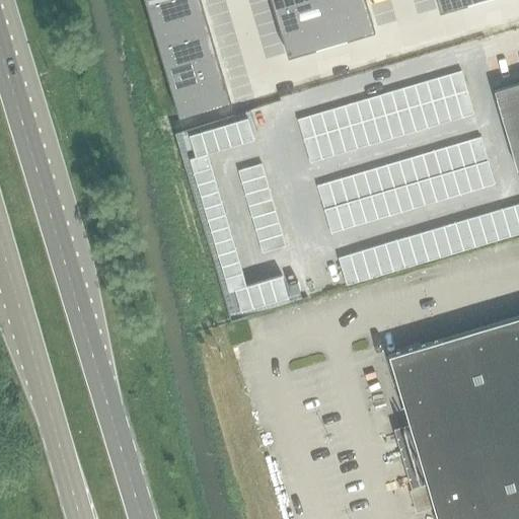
[(201,0),(151,0),(146,2),(152,23),(203,8),(201,0)]
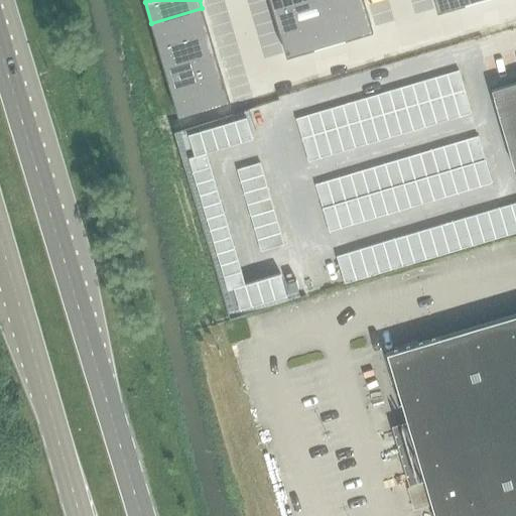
[(269,0),(273,11),(308,0),(269,0)]
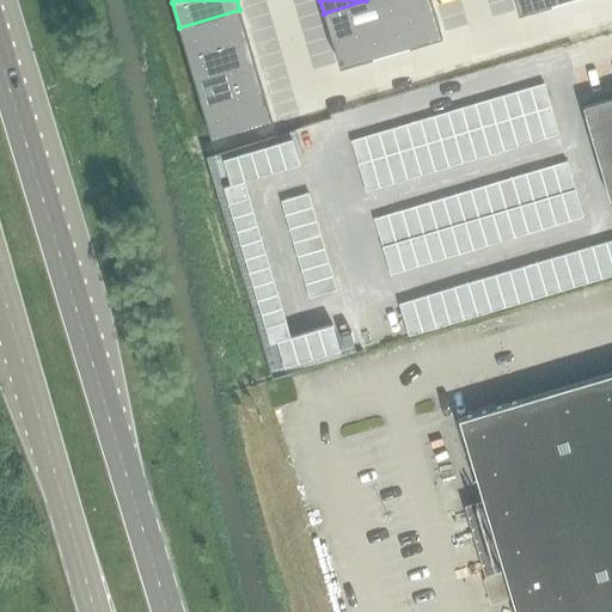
[(375,0),(366,0),(324,13),(331,38),(383,23),(375,0)]
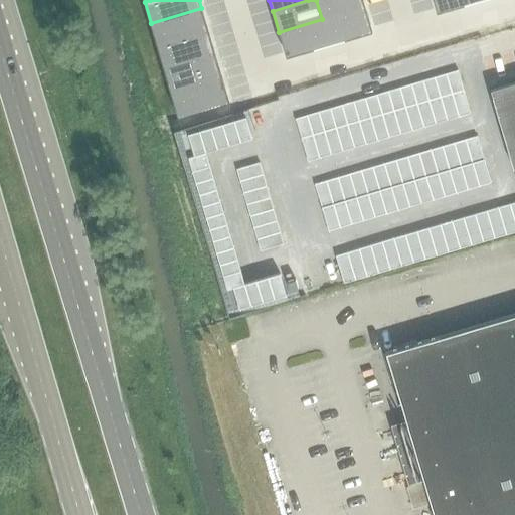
[(362,0),(316,0),(322,19),(365,7),(362,0)]
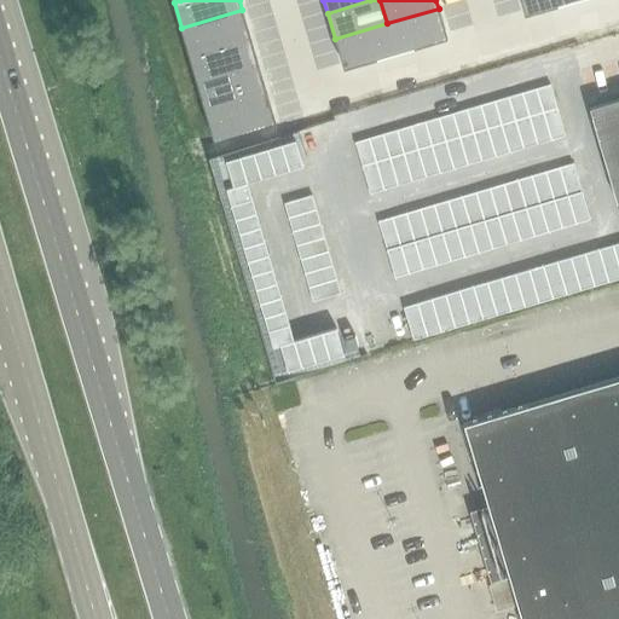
[(520,0),(525,15),(526,15),(574,0),(520,0)]
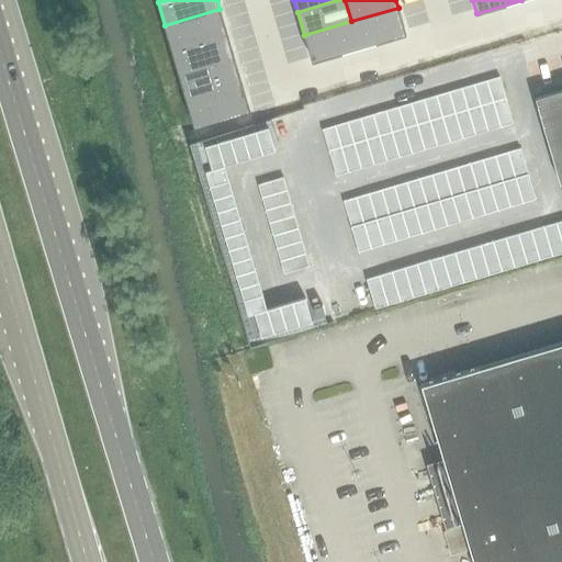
[(398,8),(351,21),(359,48),(406,34),(398,8)]
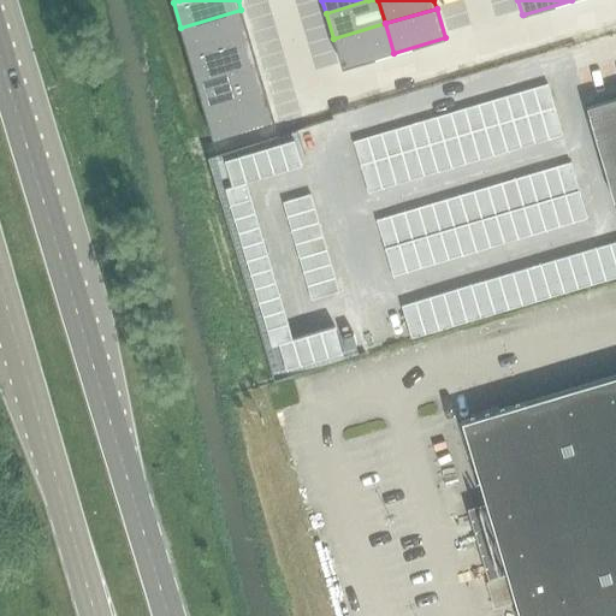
[(241,10),(181,28),(188,53),(249,35),(241,10)]
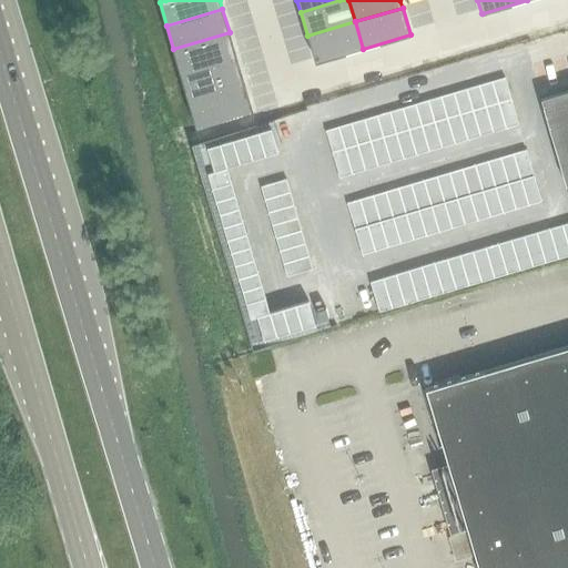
[(355,21),(307,36),(315,62),(316,62),(363,49),(355,21)]
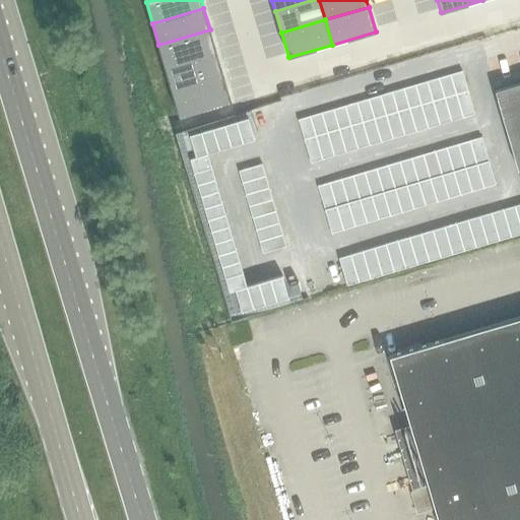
[(210,29),(158,45),(165,66),(216,51),(210,29)]
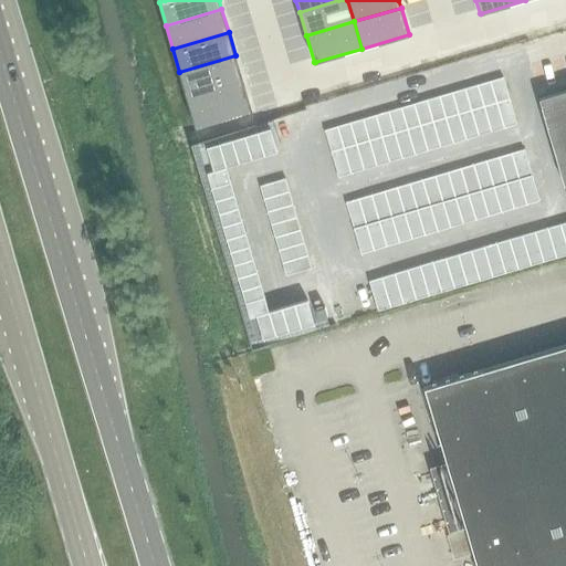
[(236,55),(179,72),(187,95),(242,79),(236,55)]
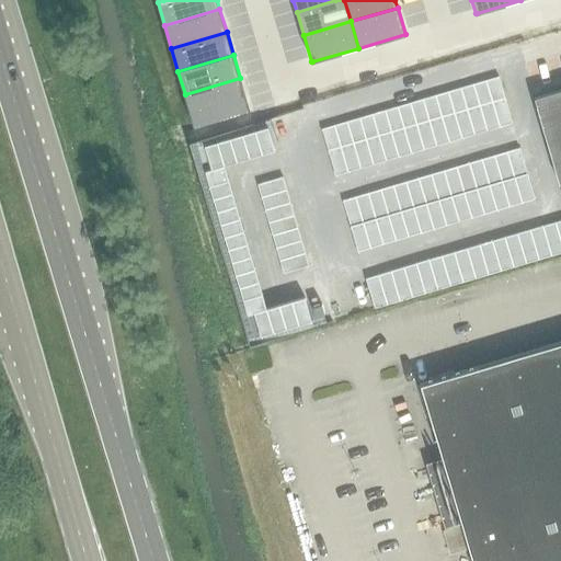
[(499,77),(485,81),(493,104),(505,100),(499,77)]
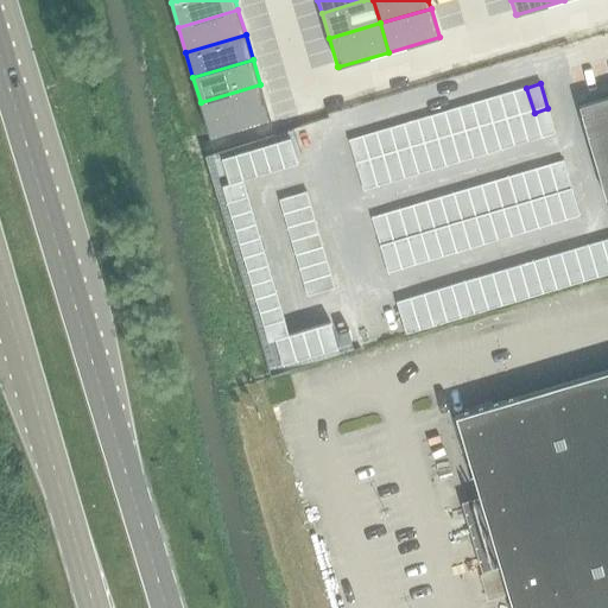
[(260,84),(201,102),(210,138),(270,120),(271,120),(260,84)]
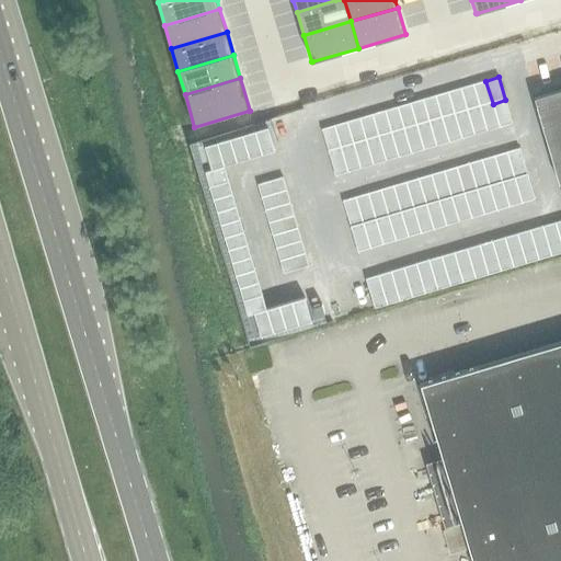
[(485,81),(473,84),(480,107),(493,104),(485,81)]
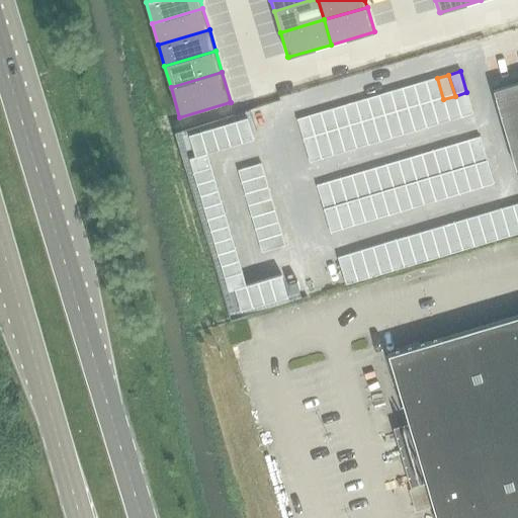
[(437,78),(425,81),(432,103),(443,99),(437,78)]
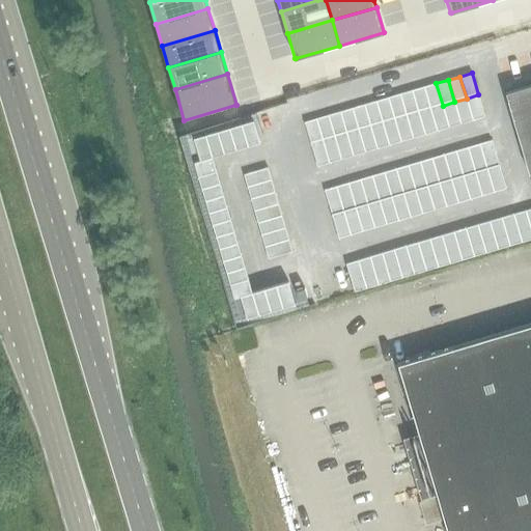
[(436,83),(424,87),(430,109),(443,106),(436,83)]
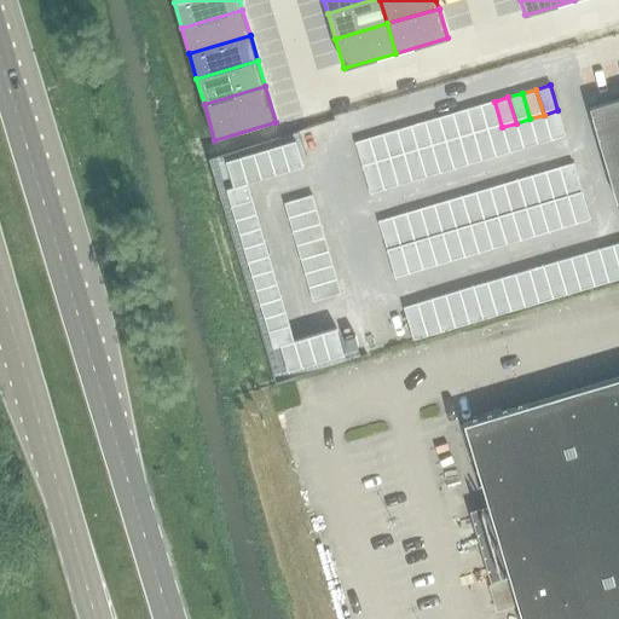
[(618,98),(589,108),(617,202),(618,201),(618,98)]
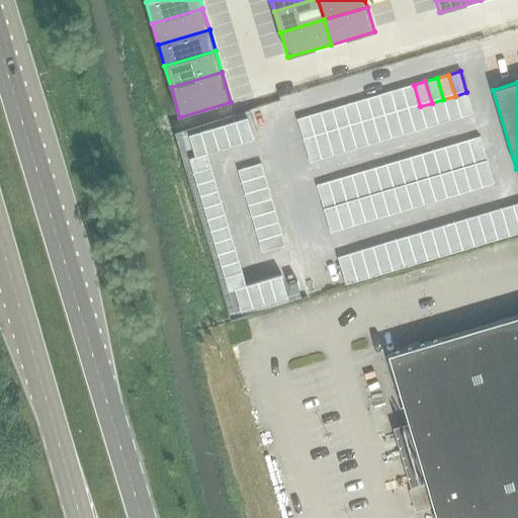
[(414,85),(402,88),(408,109),(420,106),(414,85)]
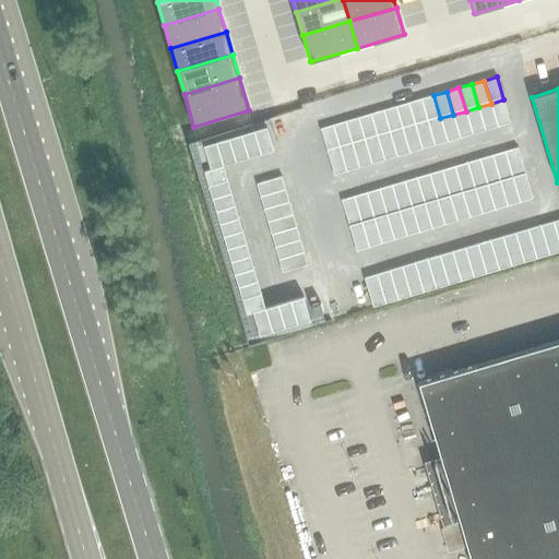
[(433,95),(421,99),(428,122),(440,118),(433,95)]
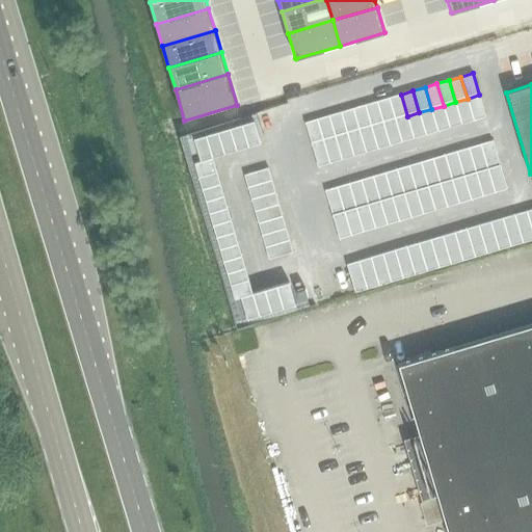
[(401,95),(389,98),(395,120),(407,116),(401,95)]
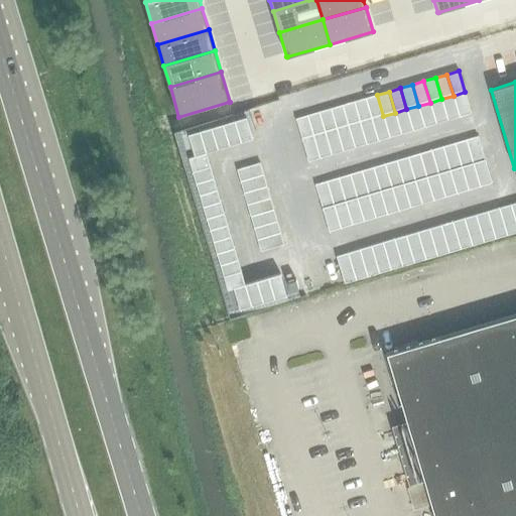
[(465,92),(454,96),(460,117),(471,113),(465,92)]
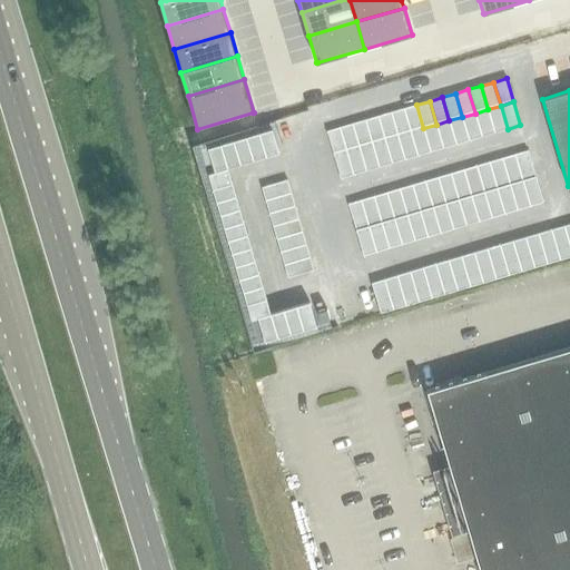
[(416,105),(404,108),(411,133),(423,128),(416,105)]
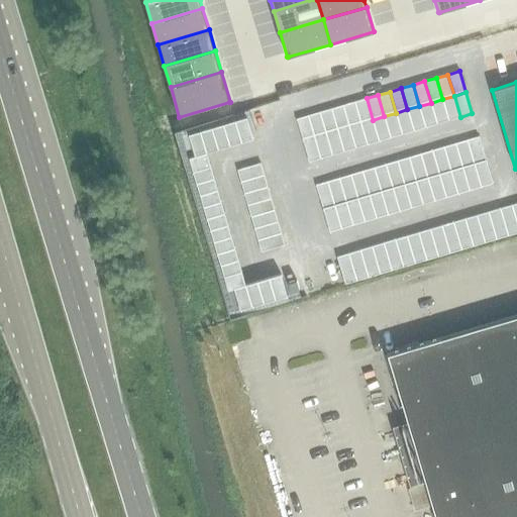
[(454,96),(442,99),(448,120),(460,117),(454,96)]
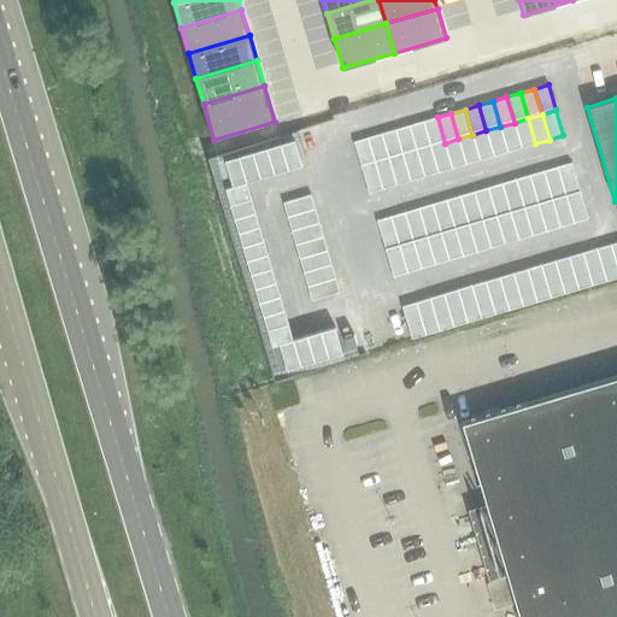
[(438,117),(423,122),(430,147),(445,144),(438,117)]
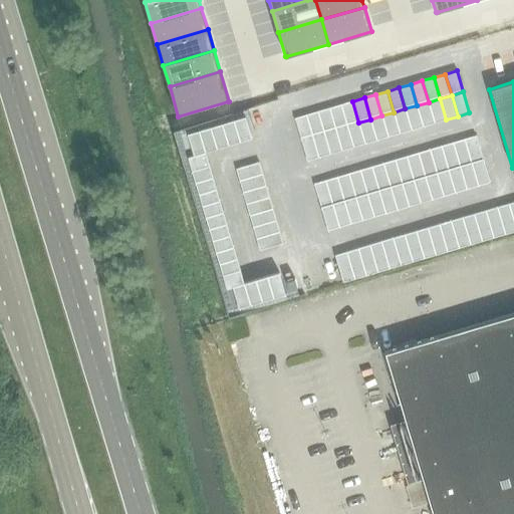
[(440,98),(429,102),(435,123),(446,119),(440,98)]
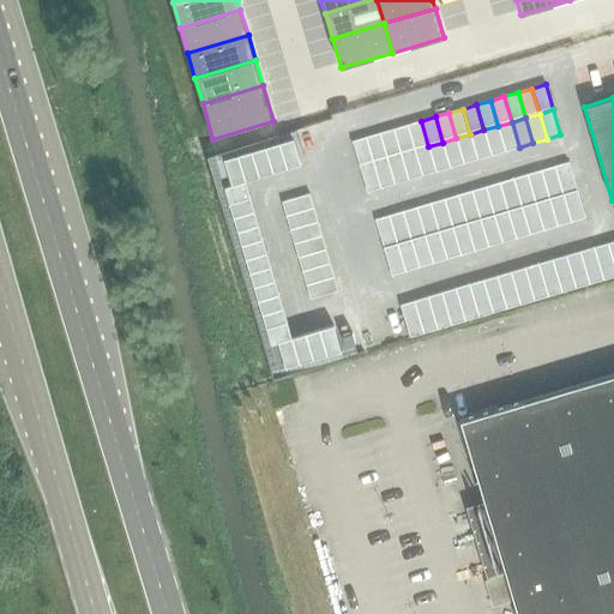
[(421,121),(408,125),(415,150),(428,146),(421,121)]
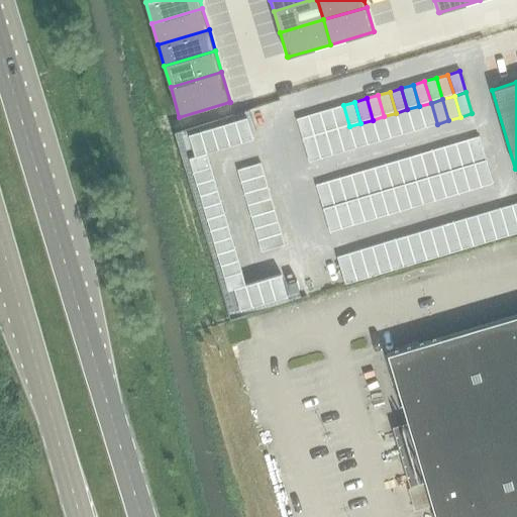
[(431,103),(419,106),(425,127),(437,124),(431,103)]
